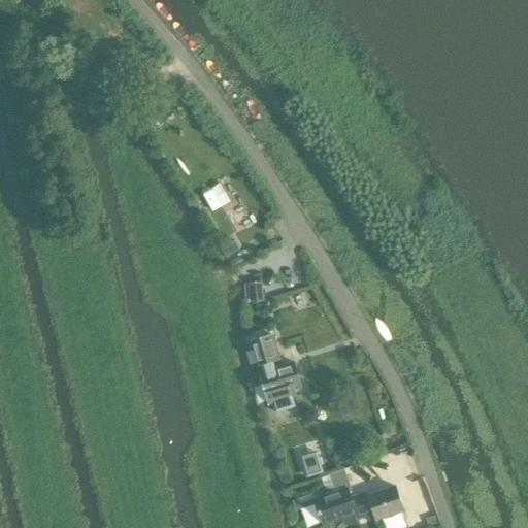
[(140,128),(146,137),(156,130),(149,122),(140,128)]
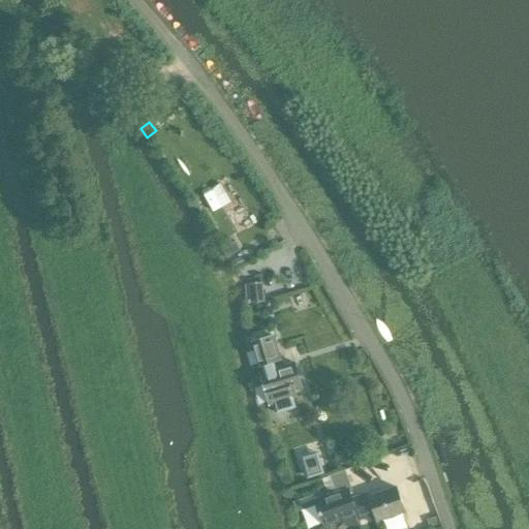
[(236,242),(232,243),(230,239),(219,245),(227,258),(241,250),(236,242)]
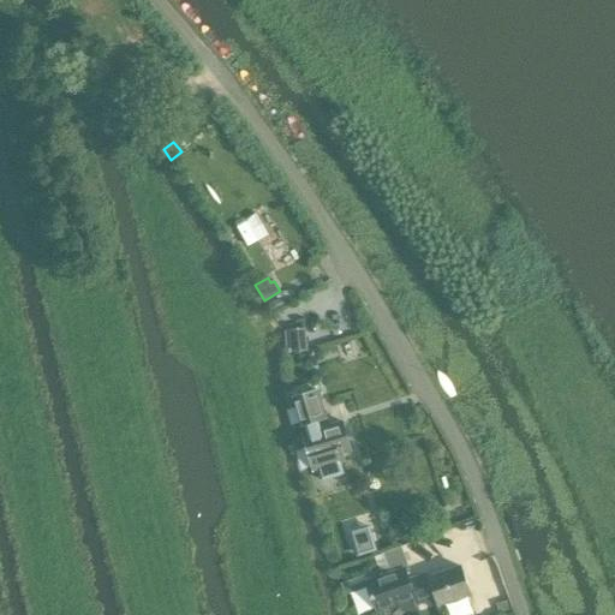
[(291,354),(308,352),(305,328),(288,330),(291,354)]
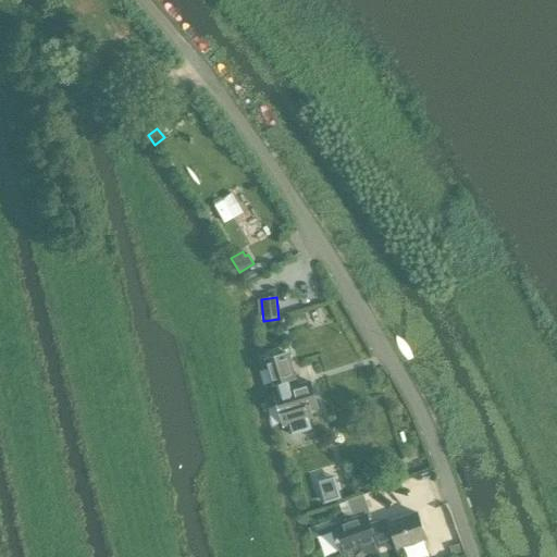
[(287,355),(264,361),(273,387),(276,386),(277,391),(273,393),(284,429),(288,428),(291,436),(310,430),(307,419),(311,418),(309,411),(318,408),(310,383),(288,390),(286,382),(295,379),(287,355)]
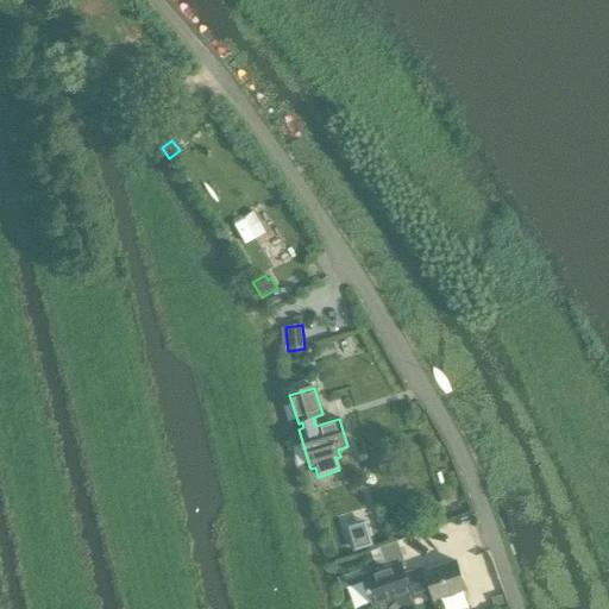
[(365,520),(345,526),(353,552),(374,546),(365,520)]
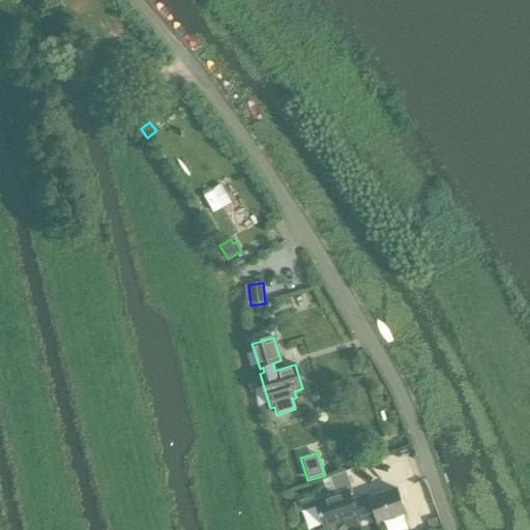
[(324,491),(325,492),(325,493),(294,503),(296,509),(316,503),(324,528),(373,512),(377,523),(405,512),(396,489),(369,499),(367,499),(366,495),(351,500),(349,493),(352,492),(346,472),(323,479),(322,479),(321,480),(322,482),(324,491)]
